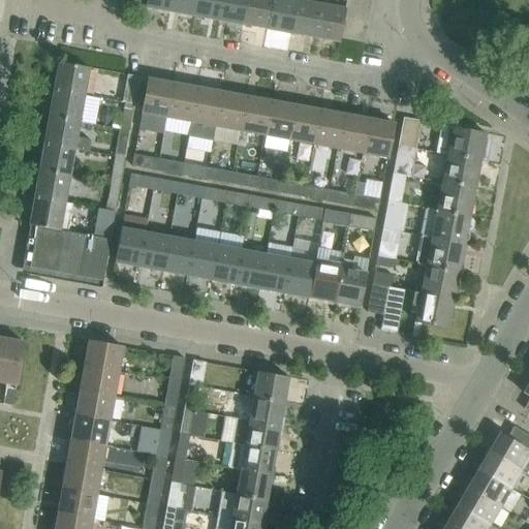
[(145,6),(169,11),(170,0),(146,0),(146,3),(145,6)]
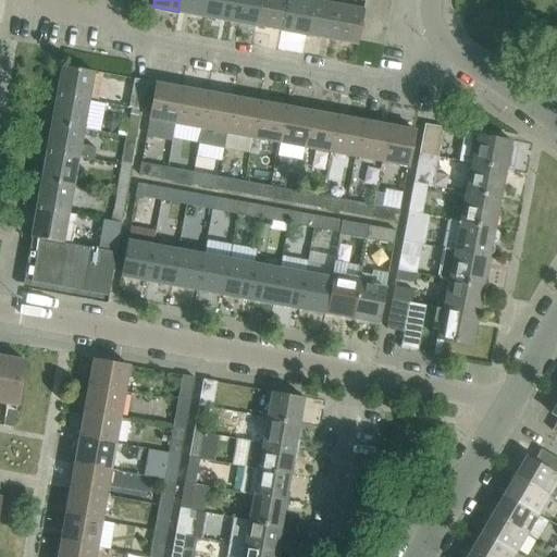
[(206,0),(180,0),(178,12),(203,16),(206,0)]
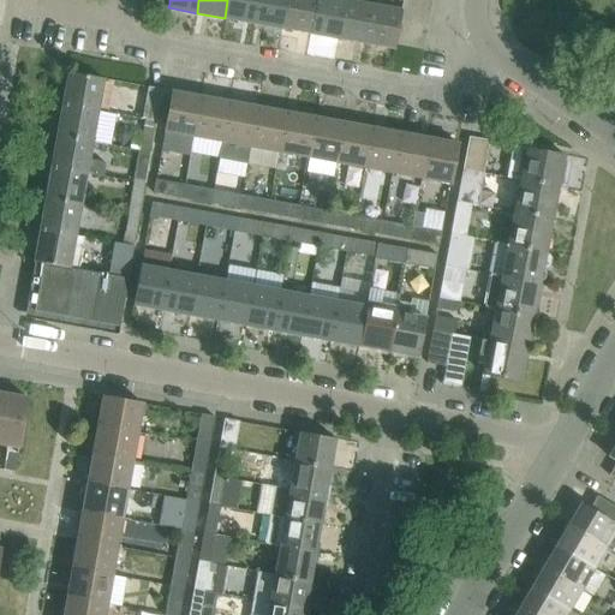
[(227,0),(225,18),(254,23),(257,0),(227,0)]
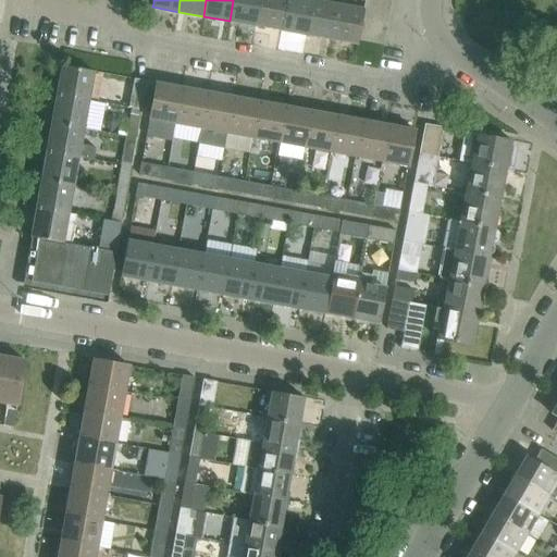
[(259,0),(233,0),(230,21),(255,25),(259,0)]
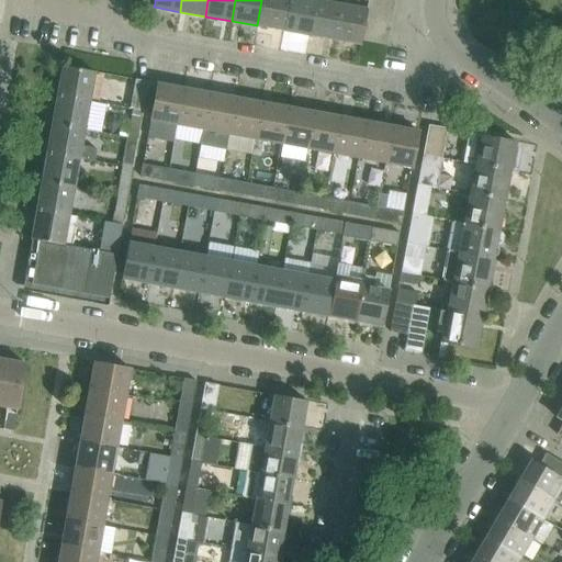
[(261,0),(257,25),(282,31),(288,0),(261,0)]
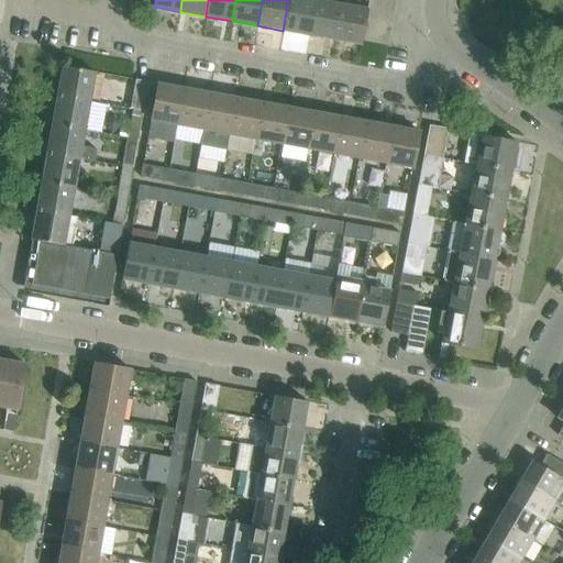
[(315,1),(307,0),(288,0),(283,31),(309,35),(315,1)]
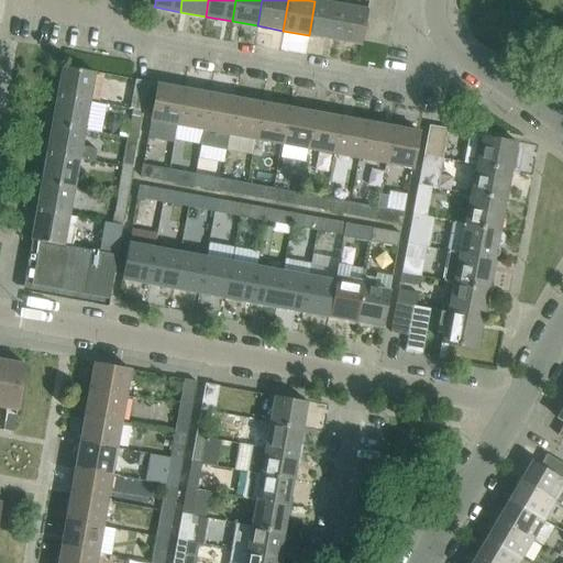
[(393,18),(395,3),(374,0),(371,0),(368,11),(367,11),(367,13),(393,18)]
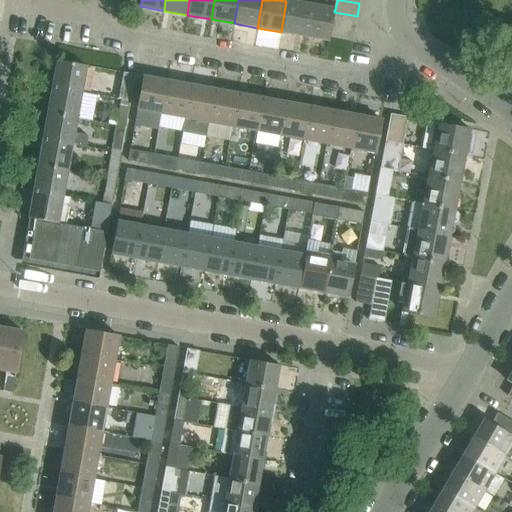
[(281,32),(304,36),(310,5),(286,1),(281,32)]
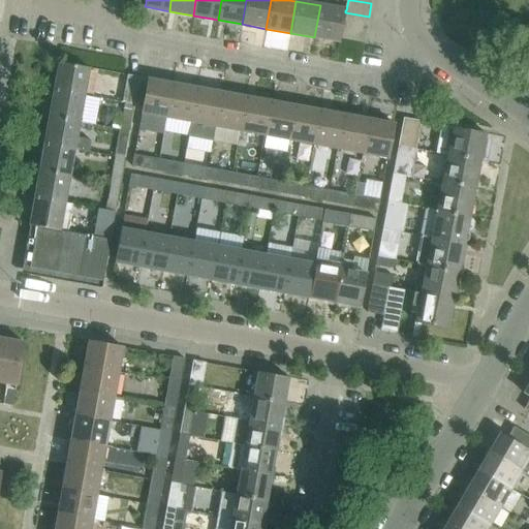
[(342,25),(345,12),(345,10),(320,5),(314,37),(339,42),(340,38),(342,25)]
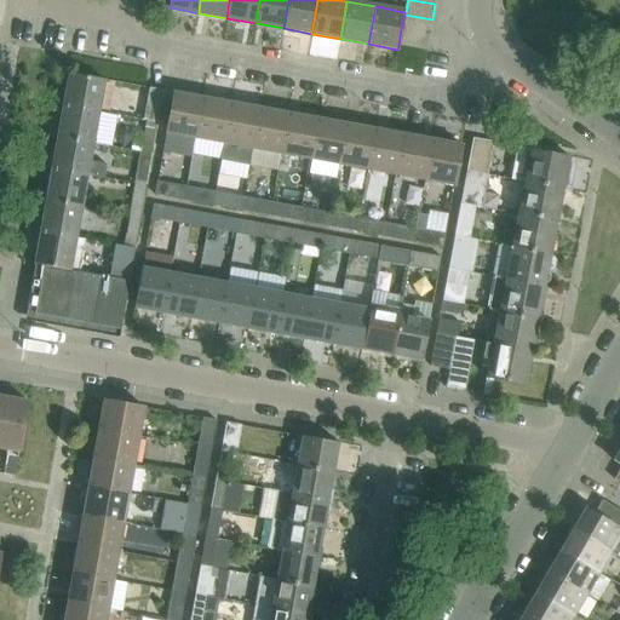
[(430,34),(432,19),(405,15),(401,29),(430,34)]
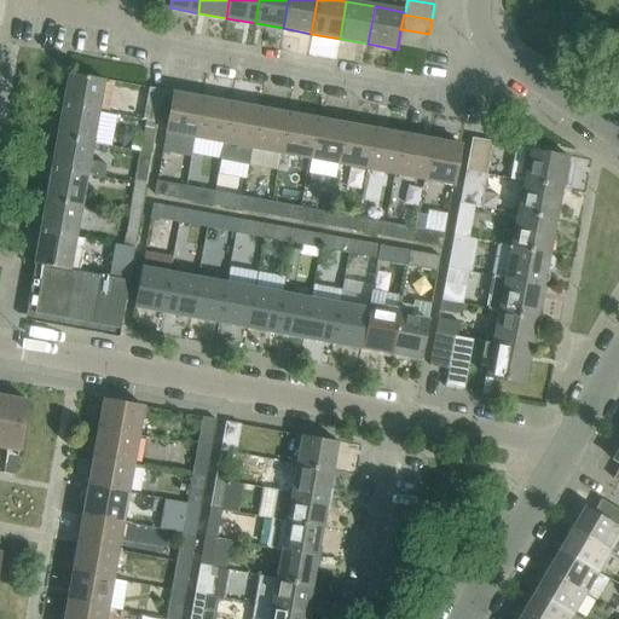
[(400,29),(398,45),(426,50),(429,34),(400,29)]
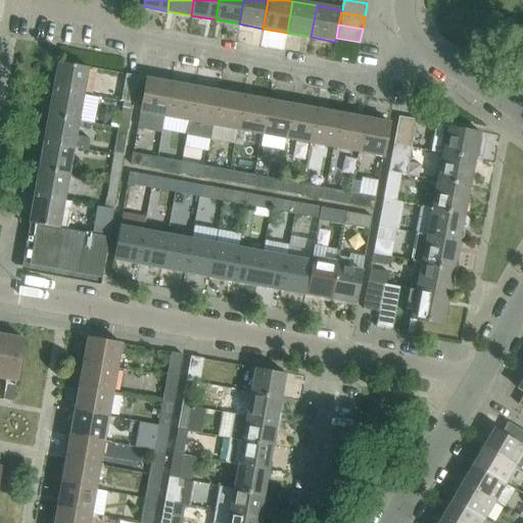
[(87,67),(58,62),(56,72),(53,88),(83,93),(87,67)]
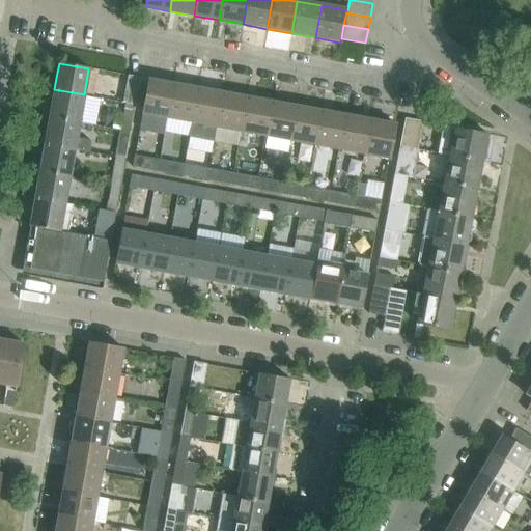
[(135,104),(140,78),(128,76),(122,102),(135,104)]
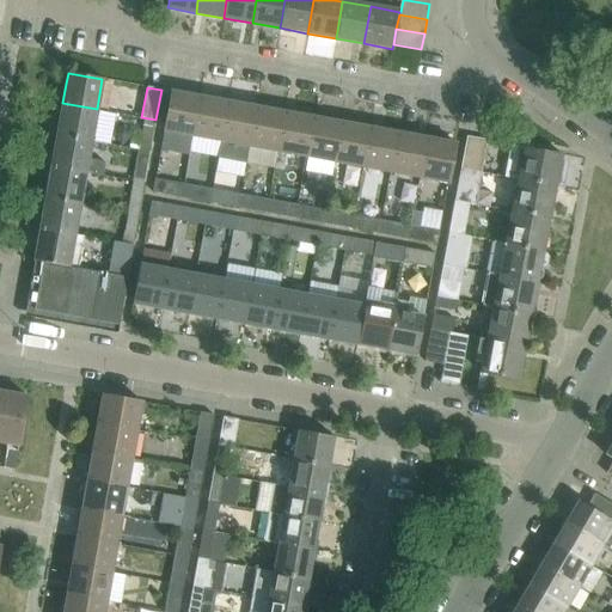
[(178,134),(193,136),(200,97),(171,91),(163,132),(158,159),(173,161),(178,134)]
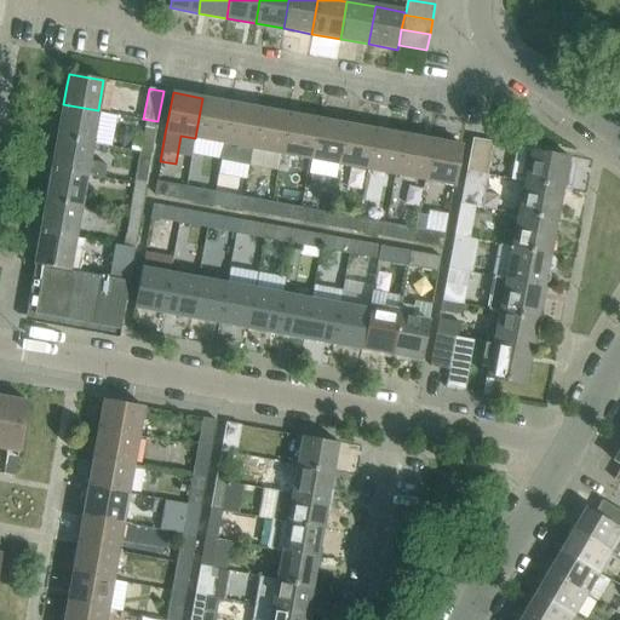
[(231,103),(202,98),(195,138),(223,143),(231,103)]
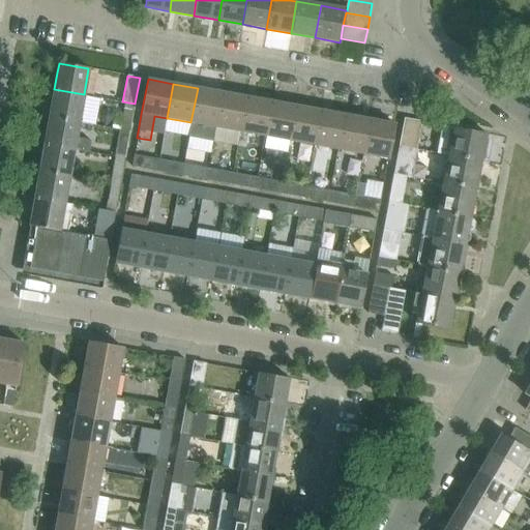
[(198,88),(190,122),(189,134),(213,138),(215,127),(222,92),(198,88)]
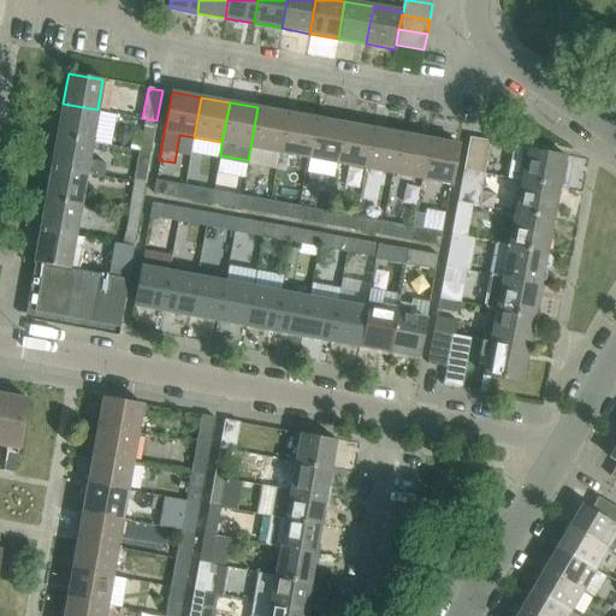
[(98,110),(63,104),(58,135),(92,142),(98,110)]
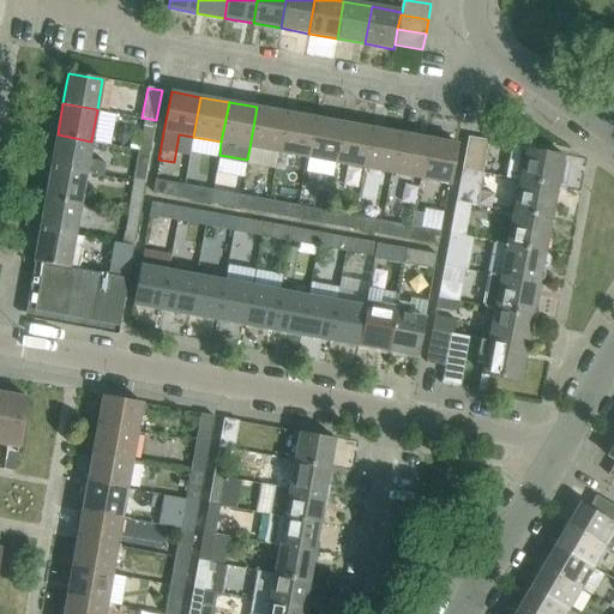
[(286,113),(257,107),(250,148),(278,152),(286,113)]
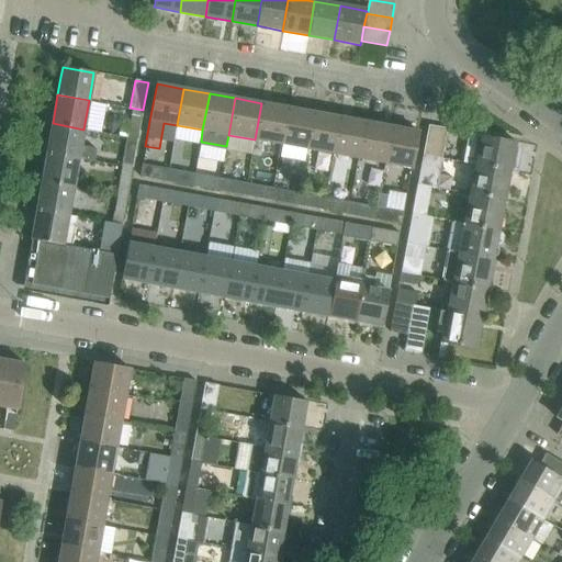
[(288,108),(261,103),(255,139),(281,144),(288,108)]
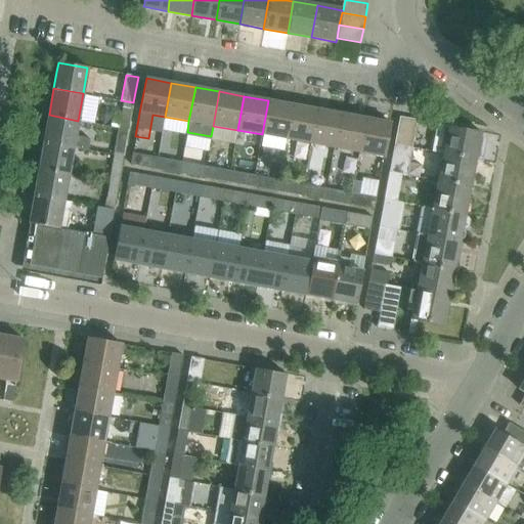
[(133,102),(121,100),(121,101),(122,101),(118,127),(128,129),(133,102)]
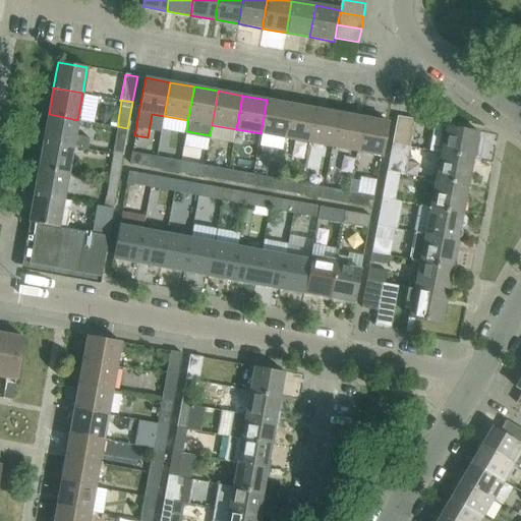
[(290,104),(267,100),(261,133),(284,138),(290,104)]
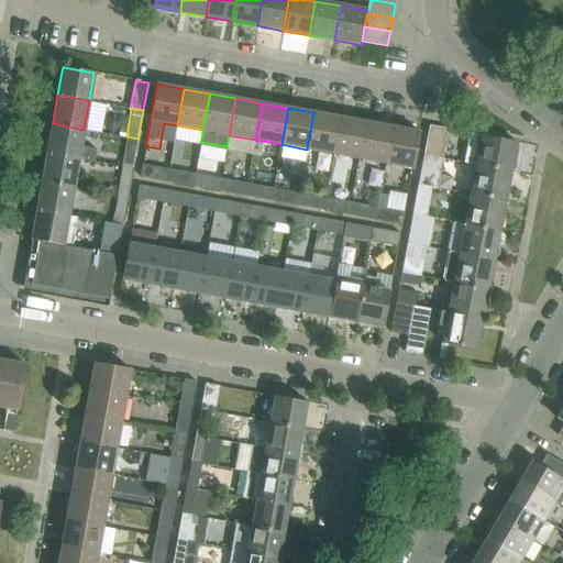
[(340,118),(313,112),(307,150),(333,154),(340,118)]
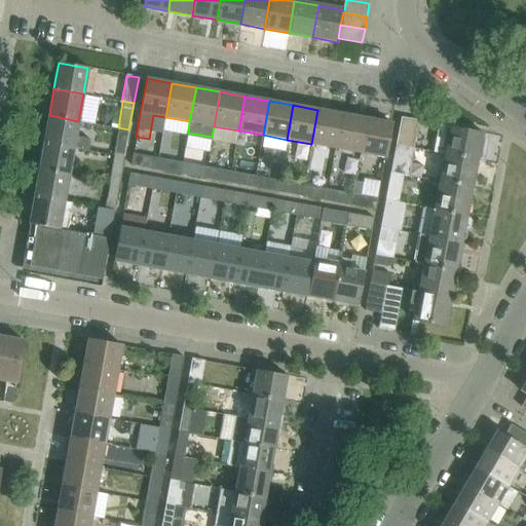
[(342,114),(317,110),(311,144),(336,148),(342,114)]
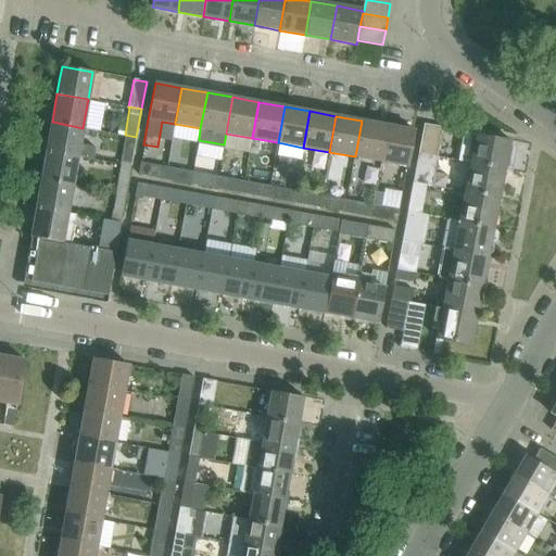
[(388,125),(362,121),(355,156),(381,162),(388,125)]
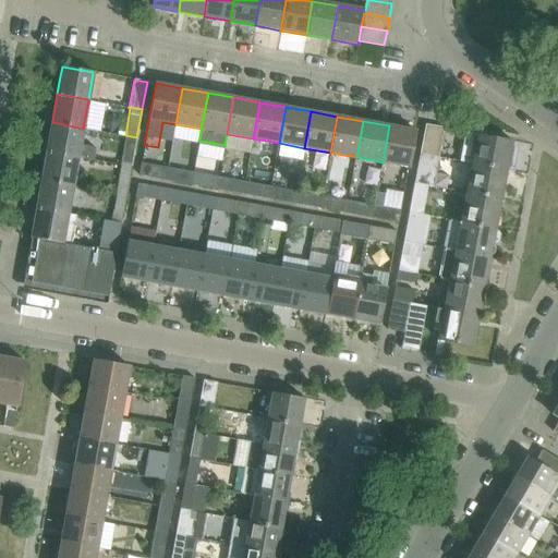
[(83,129),(52,122),(47,150),(77,157),(92,159),(94,147),(80,145),(83,129)]
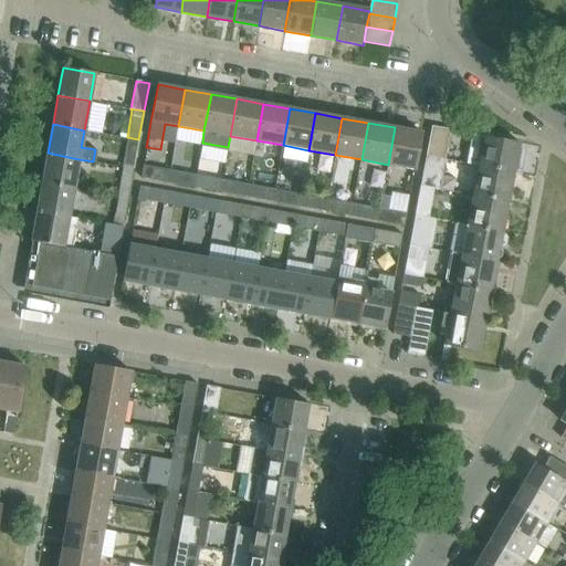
[(431,126),(426,155),(446,158),(450,129),(431,126)]
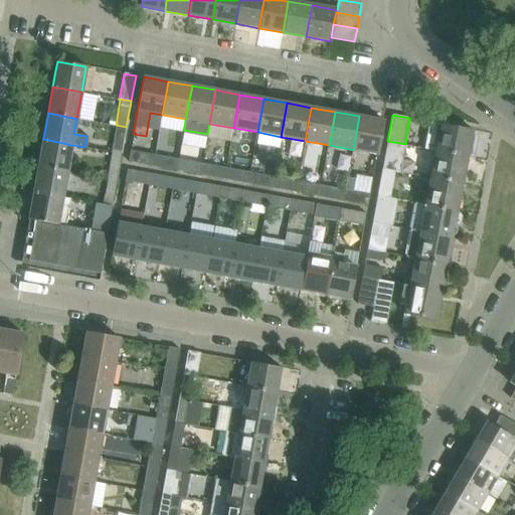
[(383,121),(359,116),(353,150),(377,154),(383,121)]
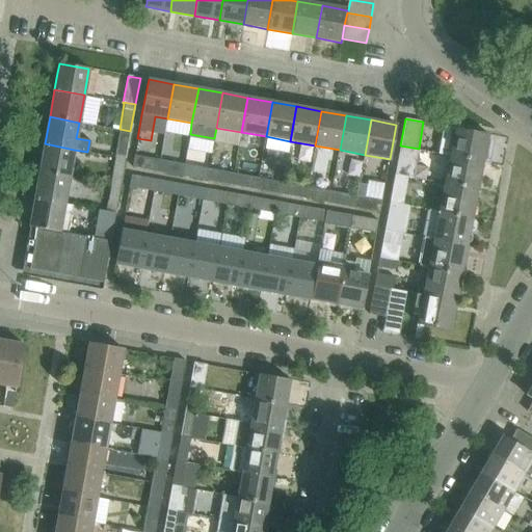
[(439,153),(450,155),(488,162),(491,148),(485,147),(487,134),(444,126),(439,153)]
